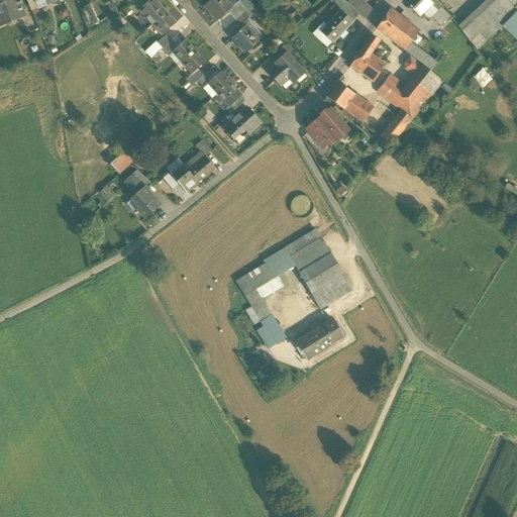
[(0,0),(0,27),(9,23),(10,25),(17,23),(16,21),(25,17),(22,10),(24,10),(19,0),(0,0)]
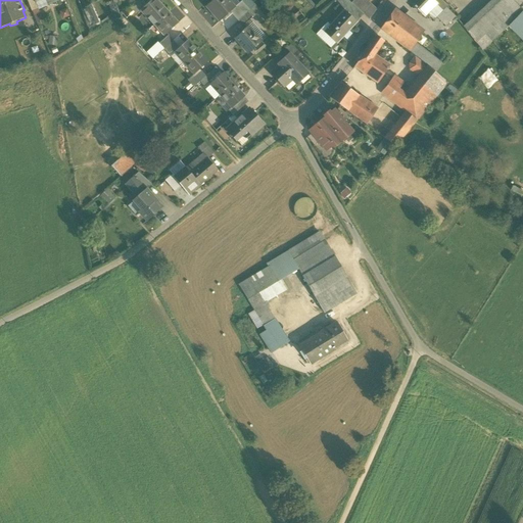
[(27,0),(32,11),(38,9),(35,1),(34,1),(34,0),(27,0)]
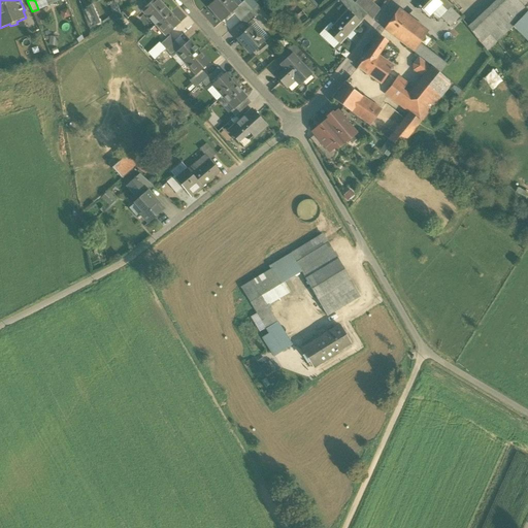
[(36,0),(35,1),(38,9),(60,0),(36,0)]
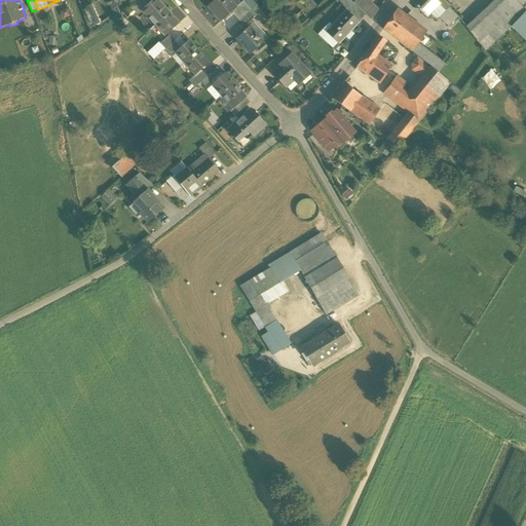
[(155,26),(156,25),(168,13),(156,0),(155,0),(149,6),(148,5),(142,11),(155,26)]
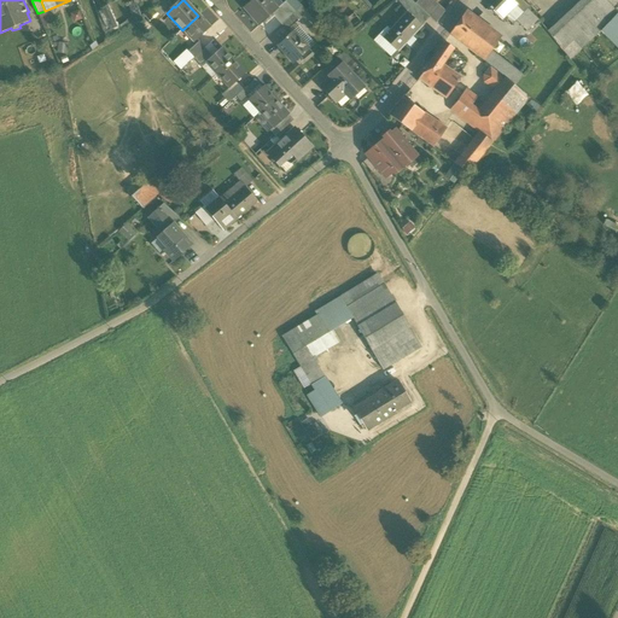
[(251,0),(244,7),(260,25),(272,15),(278,10),(277,10),(268,0),(251,0)]
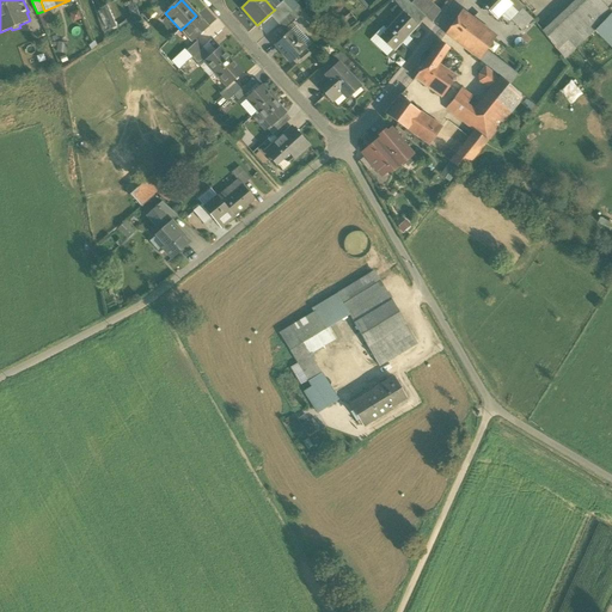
[(269,14),(279,25),(289,14),(299,6),(292,0),(283,0),(274,10),(275,10),(269,14)]
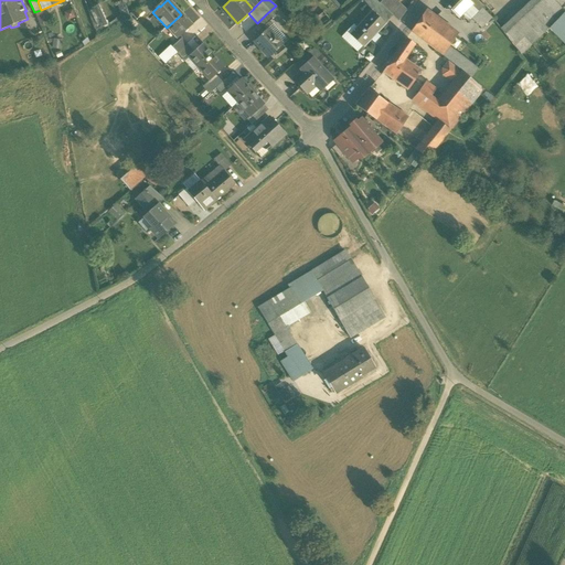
[(362,0),(374,11),(380,4),(383,0),(362,0)]
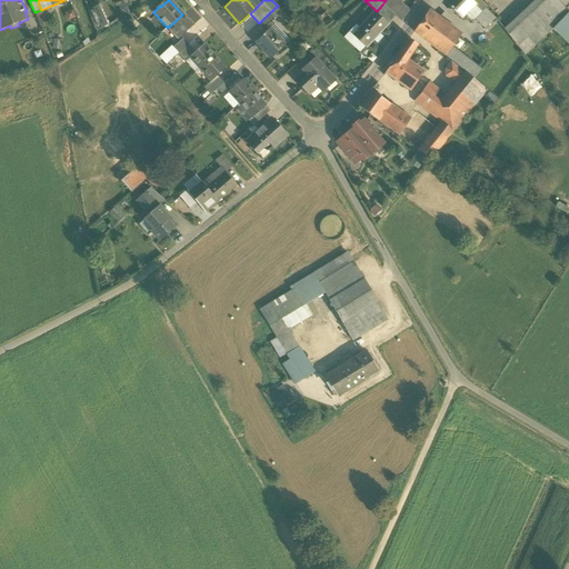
[(386,0),(382,5),(400,21),(410,10),(400,2),(400,3),(396,0),(386,0)]
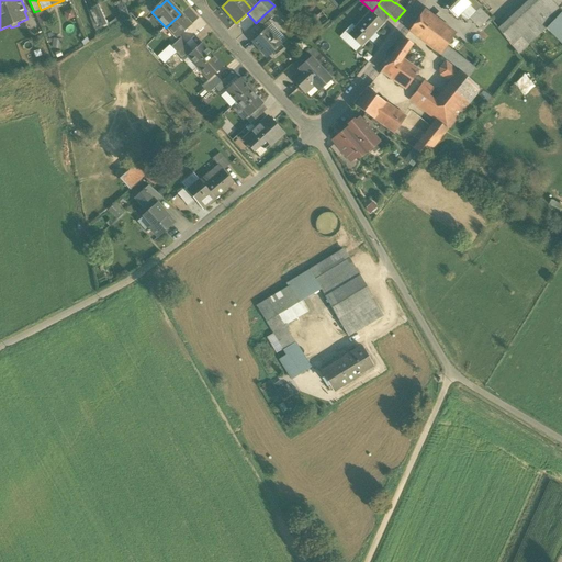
[(441,0),(439,2),(456,18),(469,6),(469,4),(465,1),(463,0),(441,0)]
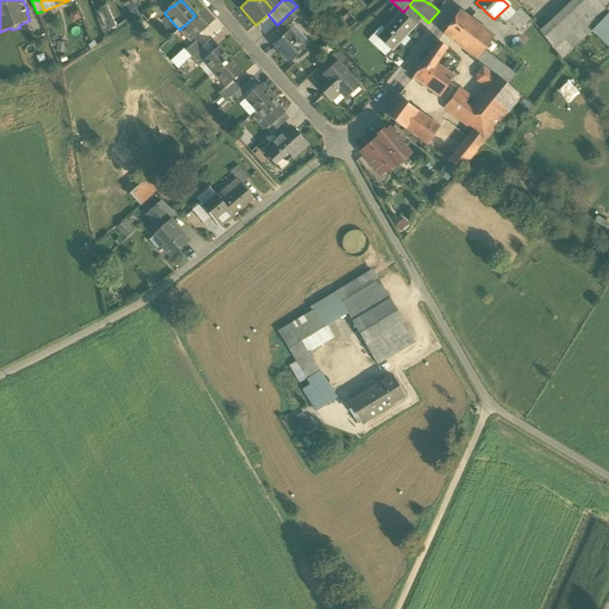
[(508,6),(515,12),(507,19),(519,31),(529,20),(519,8),(521,7),(513,0),(504,0),(504,1),(508,5),(508,6)]
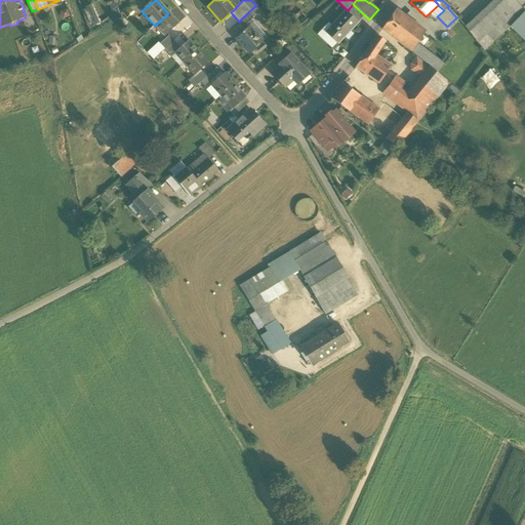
[(484,50),(510,27),(524,41),(524,10),(522,7),(520,6),(513,0),(493,0),(465,27),(484,50)]
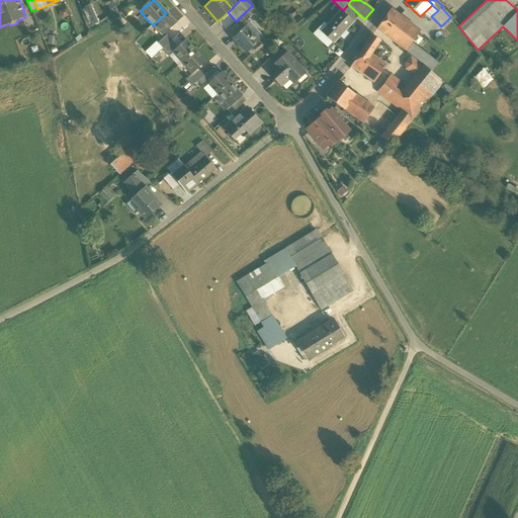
[(130,9),(135,15),(140,11),(146,5),(142,1),(130,9)]
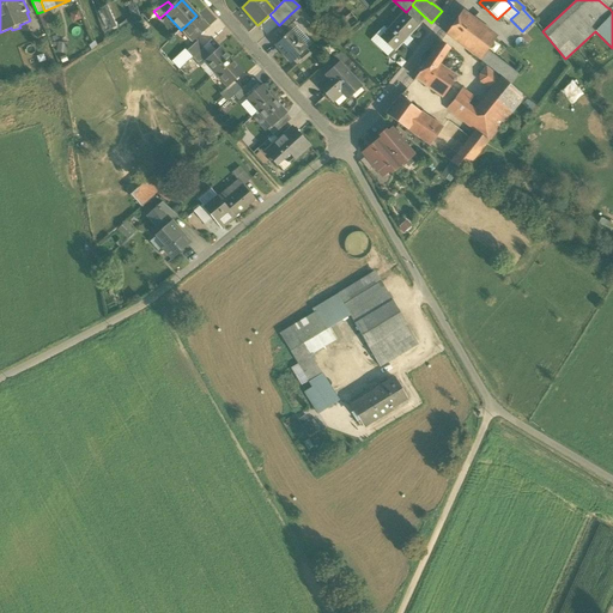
[(290,14),(296,20),(304,12),(299,6),(290,14)]
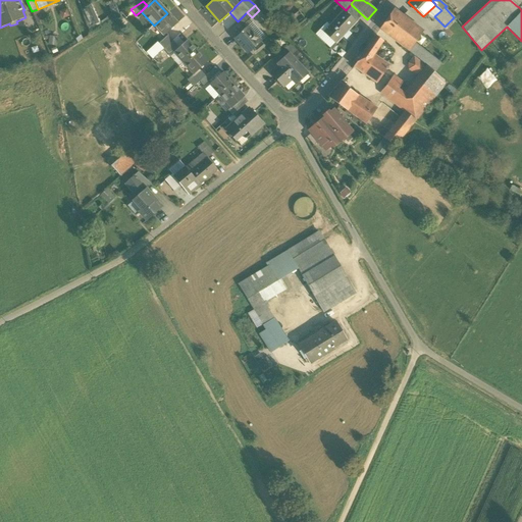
[(81,11),(88,29),(99,23),(92,6),(81,11)]
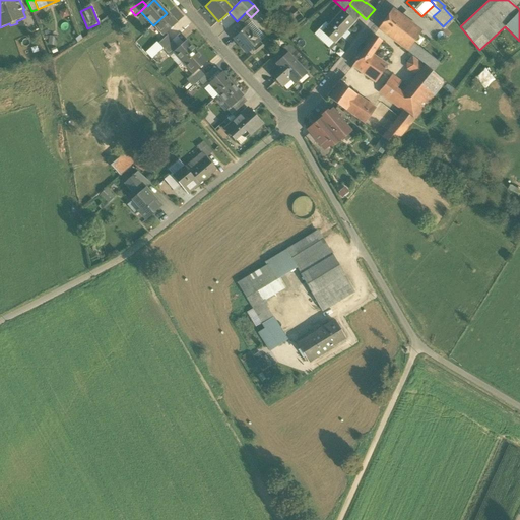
[(379,29),(390,39),(398,28),(401,30),(406,22),(408,20),(392,9),(379,29)]
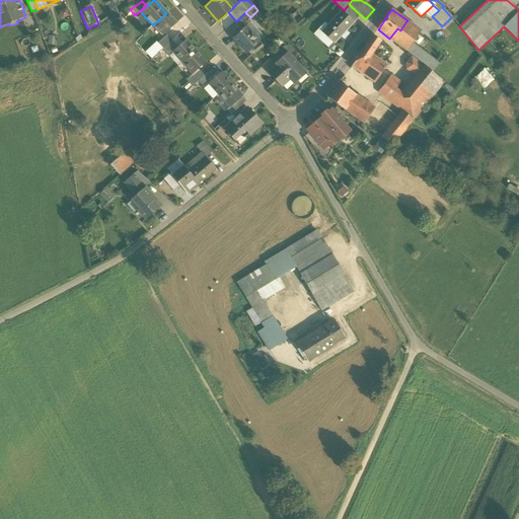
[(321,32),(334,44),(341,36),(346,30),(354,22),(342,11),(321,32)]
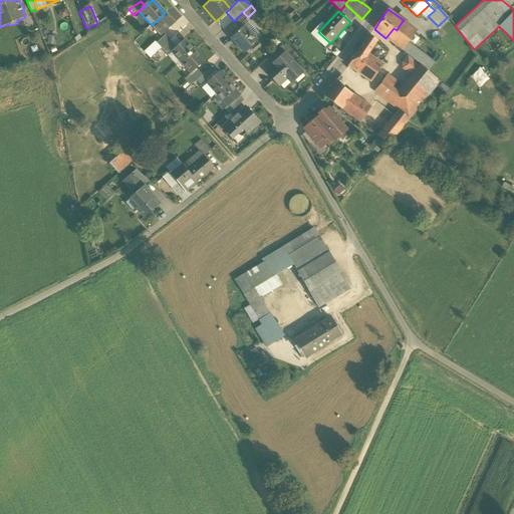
[(248,17),(243,12),(234,21),(238,26),(248,17)]
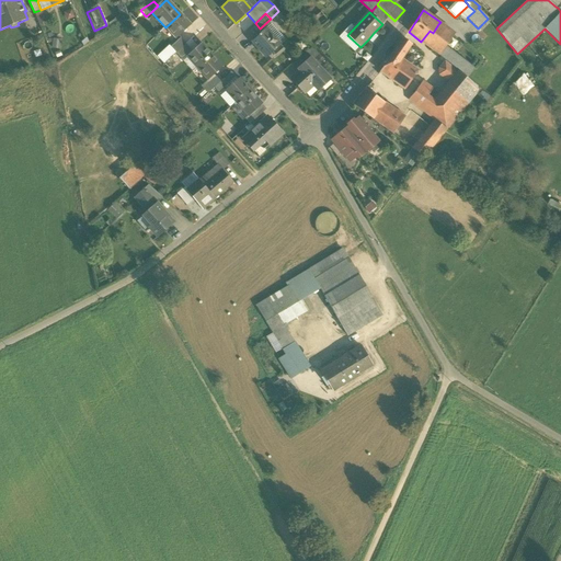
[(191,25),(180,14),(167,26),(176,38),(191,25)]
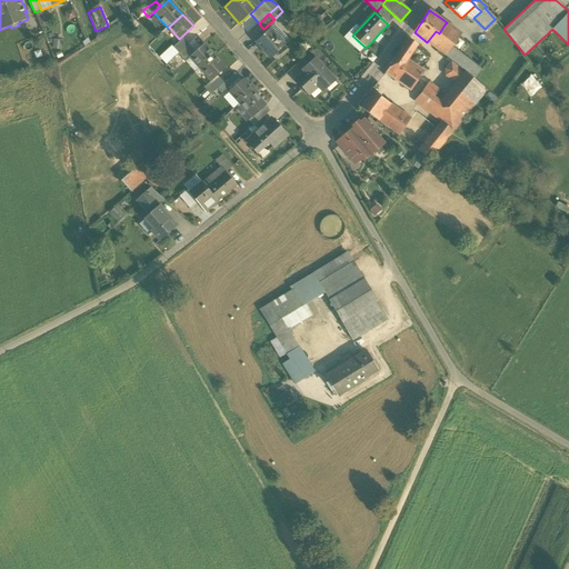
[(427,42),(446,57),(452,47),(460,36),(445,25),(439,33),(436,31),(427,42)]
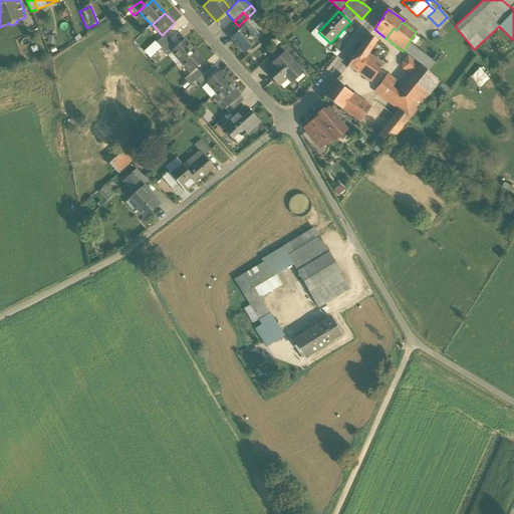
[(230,37),(244,53),(250,48),(252,50),(259,44),(243,26),(230,37)]
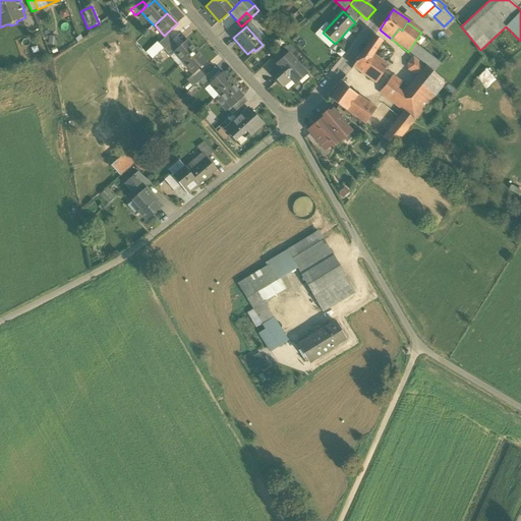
[(330,49),(335,44),(323,33),(320,30),(314,35),(330,49)]
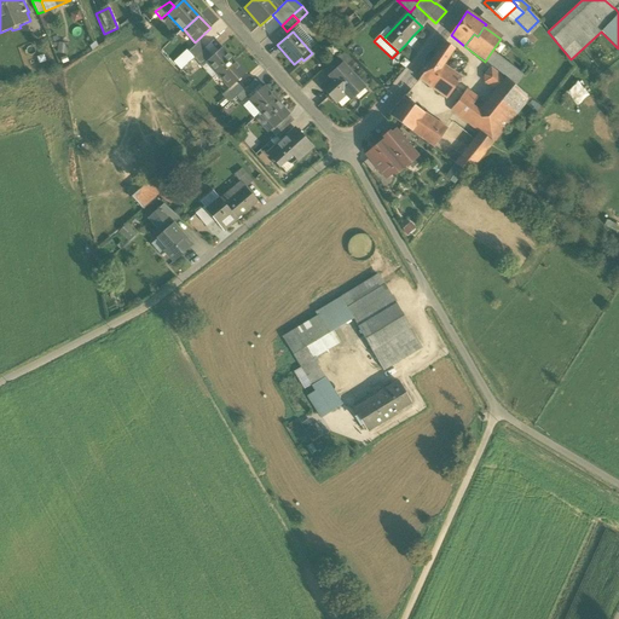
[(412,36),(406,44),(410,47),(417,41),(412,36)]
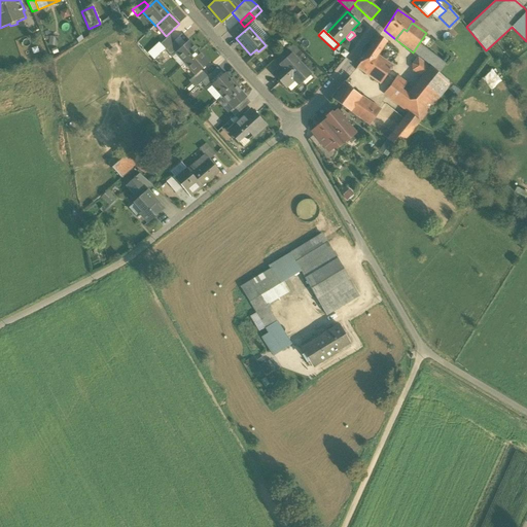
[(58,45),(59,36),(49,35),(48,44),(58,45)]
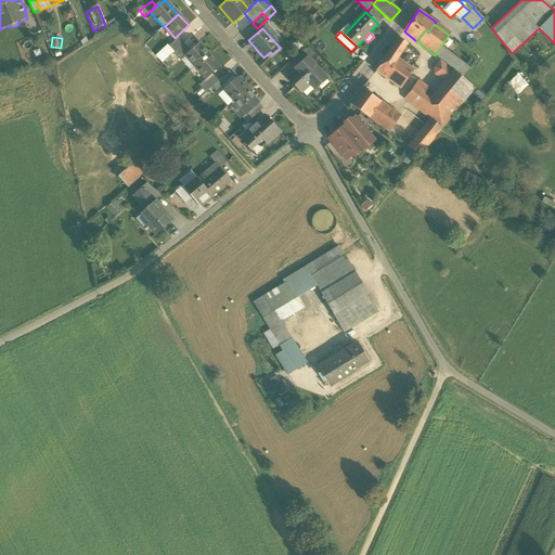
[(376,71),(401,88),(414,69),(397,59),(407,43),(399,37),(376,71)]
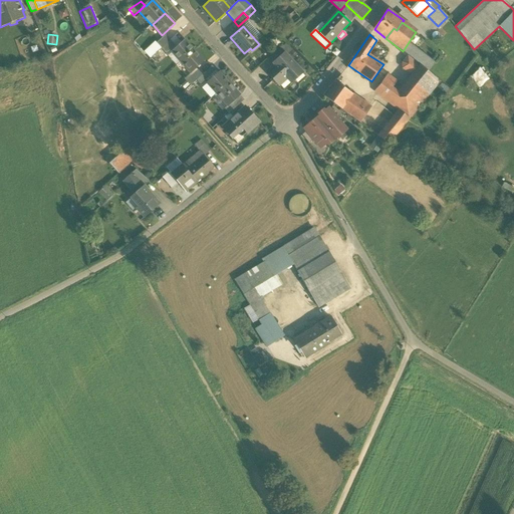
[(157,43),(162,48),(170,40),(166,35),(157,43)]
